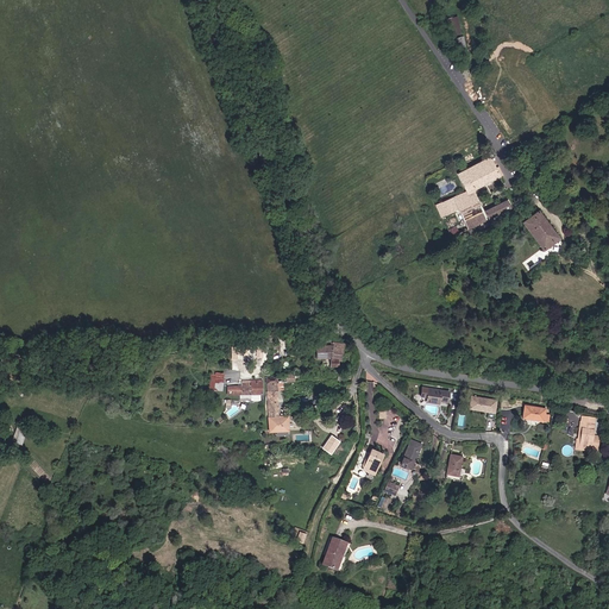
[(458,16),(447,18),(451,36),(462,33),(458,16)]
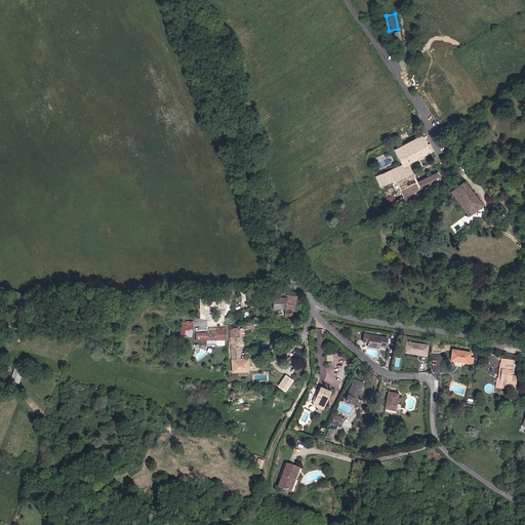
[(431,152),(423,137),(401,150),(405,157),(408,163),(431,152)]
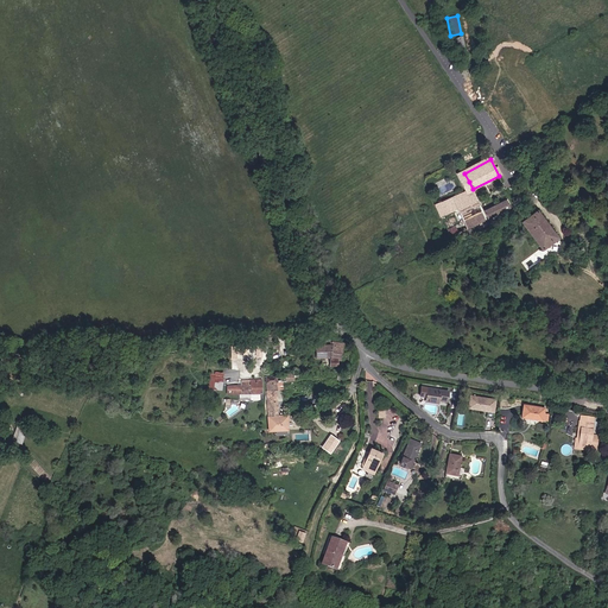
[(487,220),(472,189),(436,206),(441,216),(457,208),(467,229),(487,220)]
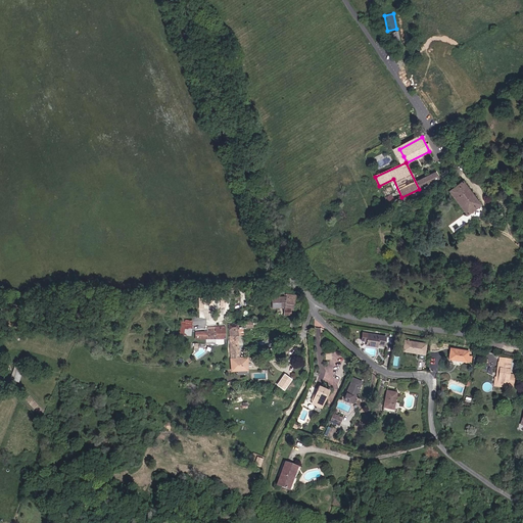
[(420,188),(438,179),(435,172),(417,181),(420,188)]
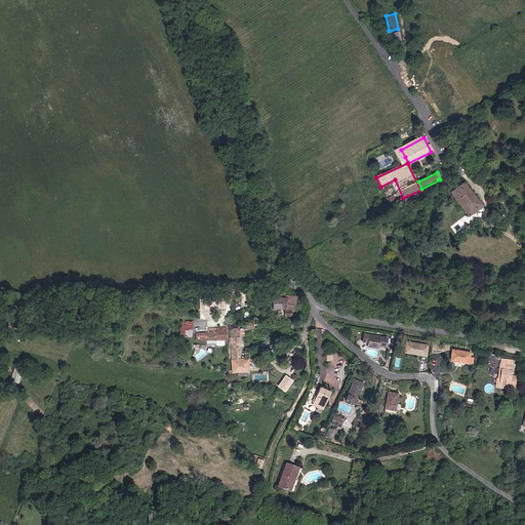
[(482,205),(465,182),(451,192),(469,215),(482,205)]
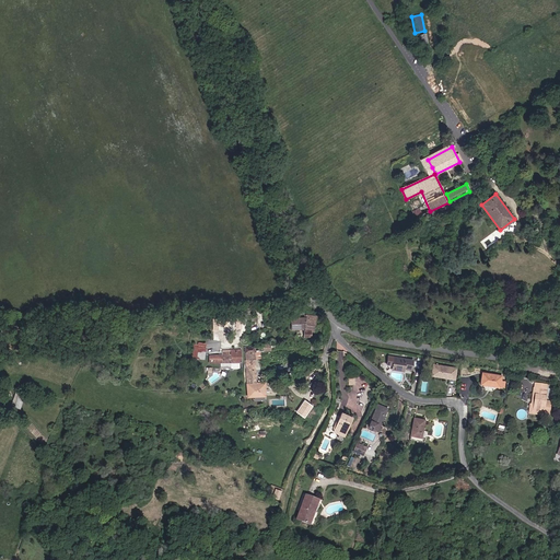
[(445,230),(439,213),(431,217),(439,233),(445,230)]
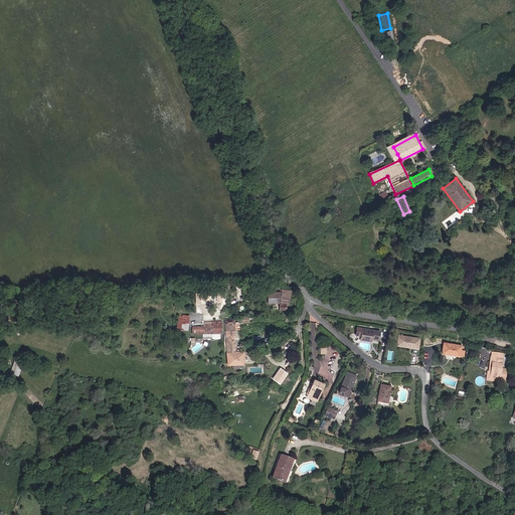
[(281,293),(268,293),(269,303),(280,303),(280,310),(286,310),(286,304),(288,305),(291,291),(282,290),(281,293)]
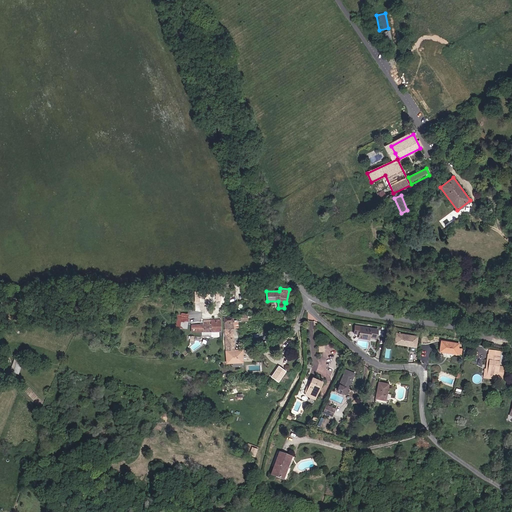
[(188,314),(178,313),(176,327),(186,328),(188,314)]
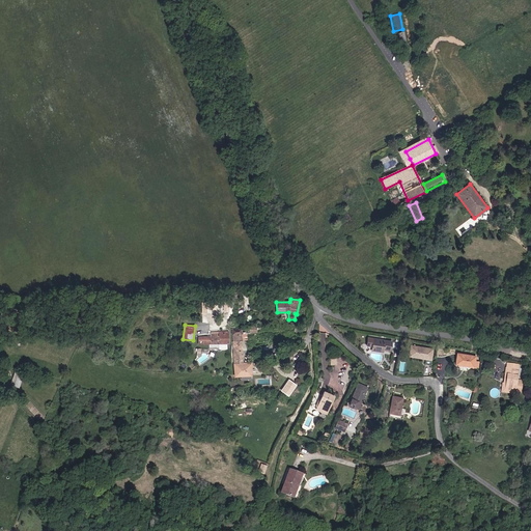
[(242,328),(232,329),(232,335),(233,341),(243,340),(242,334),(242,328)]
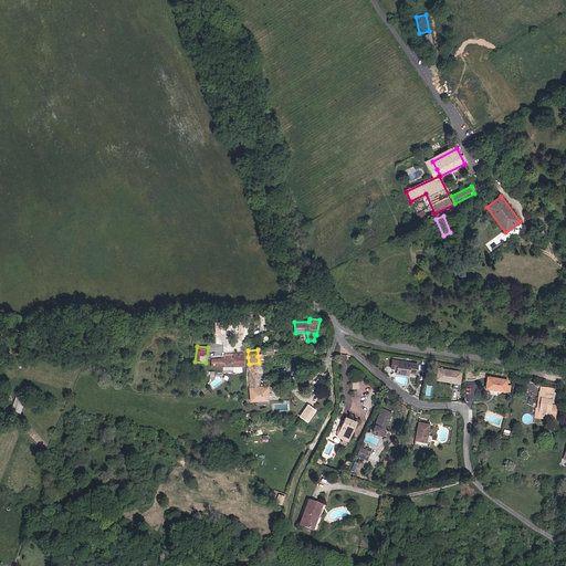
[(221,358),(211,358),(211,367),(222,366),(222,373),(242,371),(242,366),(244,366),(243,353),(237,353),(232,354),(224,354),(224,355),(224,358),(221,358)]
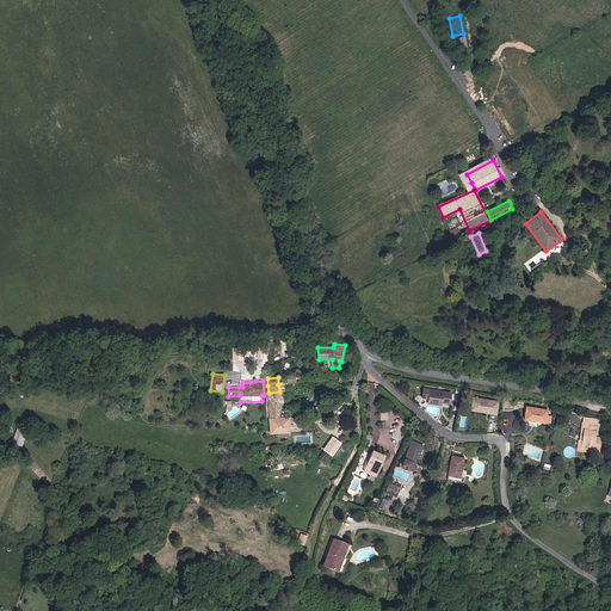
[(451,394),(424,389),(423,397),(429,399),(427,402),(440,405),(440,402),(449,403),(451,394)]
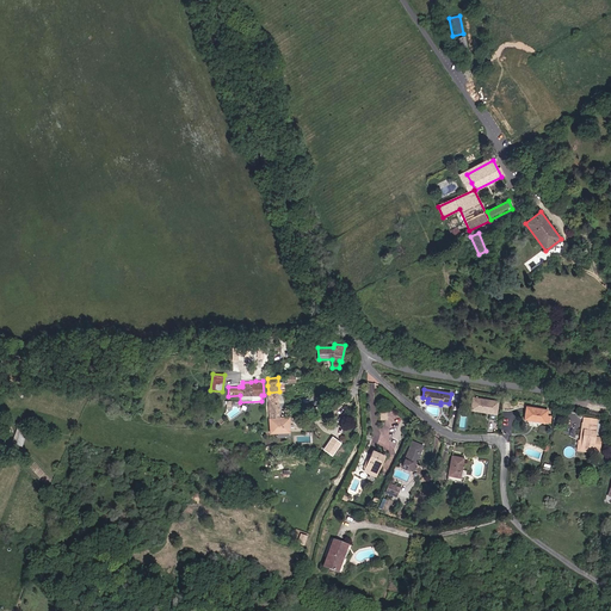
[(460,395),(451,394),(449,403),(458,405),(460,395)]
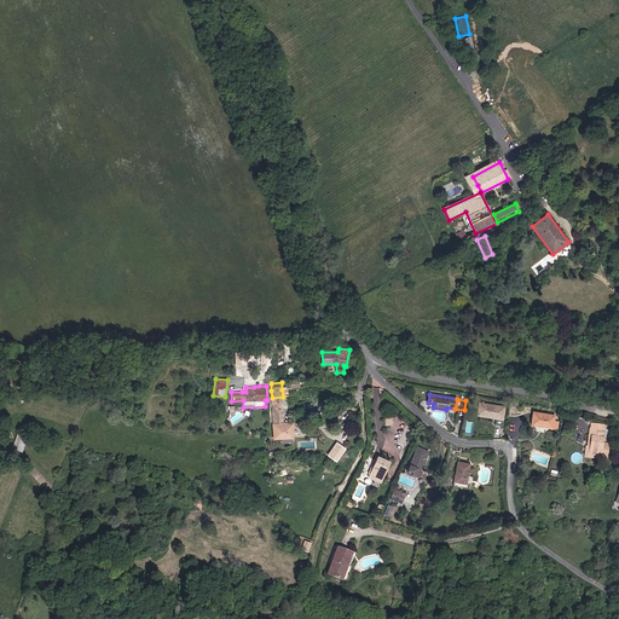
[(478,415),(503,420),(504,408),(480,403),(478,415)]
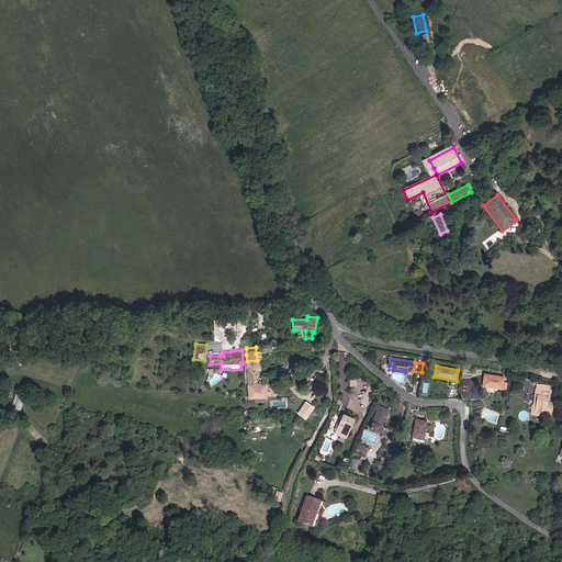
[(257,367),(247,367),(247,372),(254,372),(254,377),(257,377),(257,367)]
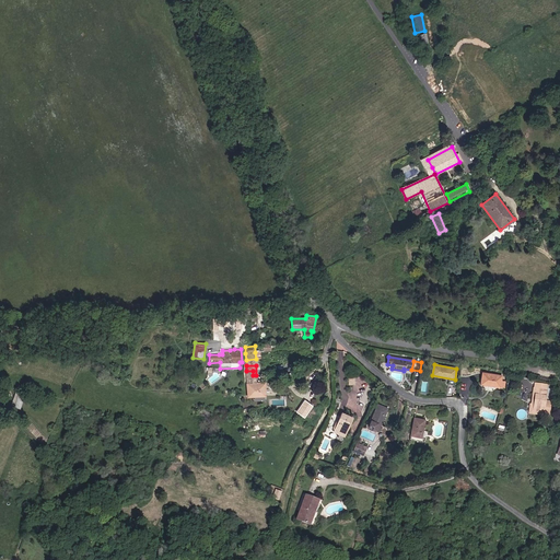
[(253,371),(246,371),(247,383),(256,383),(256,375),(253,375),(253,371)]
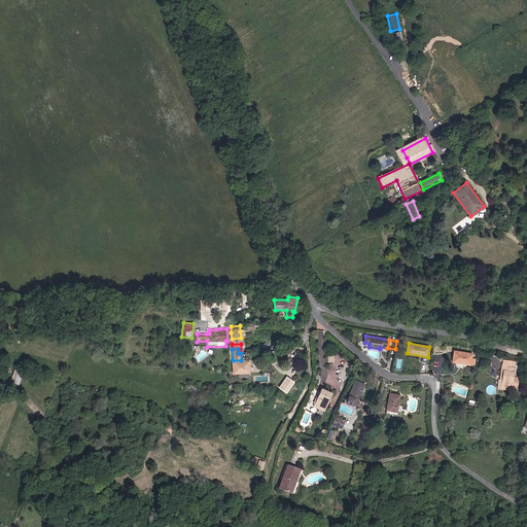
[(454,351),(452,361),(470,364),(471,358),(472,354),(454,351)]
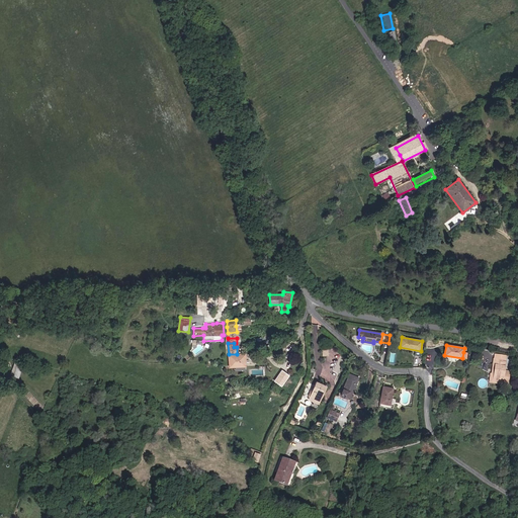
[(237,354),(229,354),(229,365),(229,366),(234,366),(245,365),(245,354),(240,354),(237,354)]
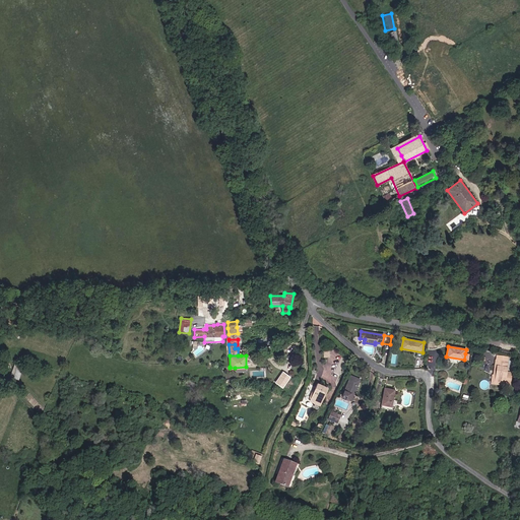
[(508,362),(496,361),(494,371),(497,372),(495,380),(500,381),(499,386),(505,387),(505,385),(510,386),(511,375),(506,374),(508,362)]
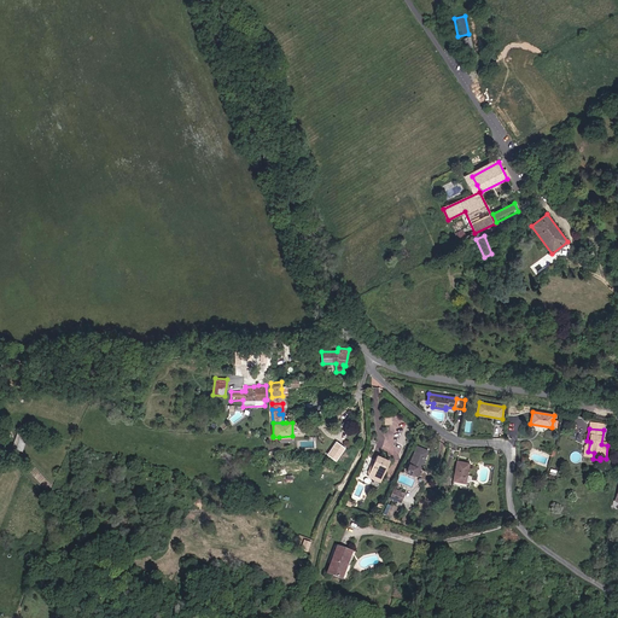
[(22,433),(18,432),(13,445),(17,447),(16,449),(22,452),(28,435),(22,432),(22,433)]
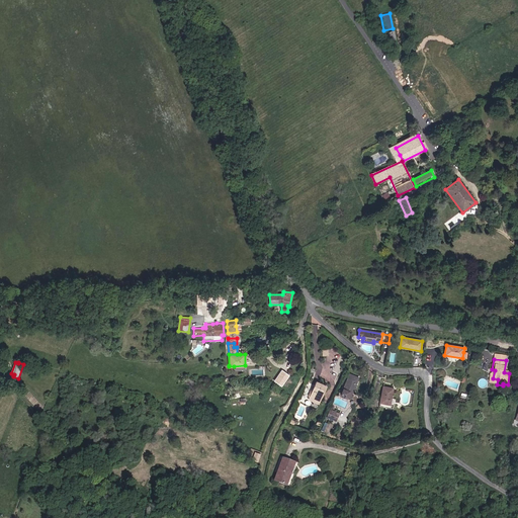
[(495,370),(492,369),(490,369),(488,383),(497,384),(498,379),(493,378),(495,370)]
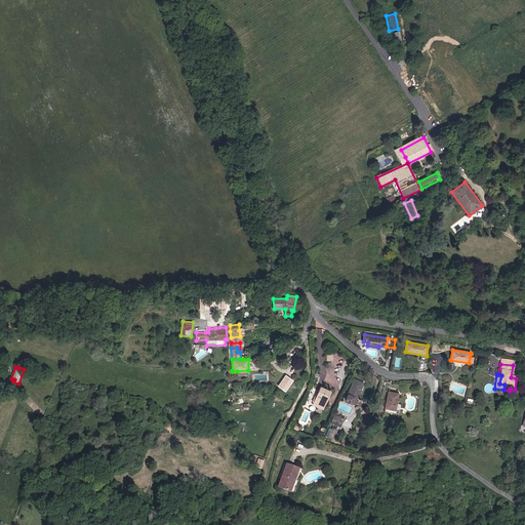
[(285,375),(278,385),(286,391),(292,380),(285,375)]
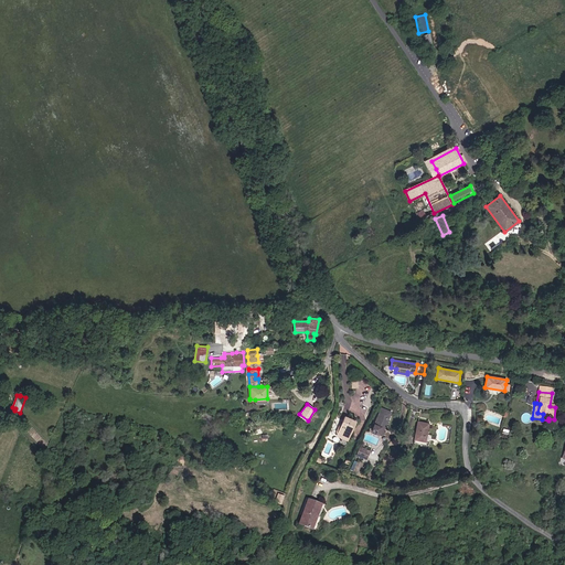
[(391,413),(381,408),(372,432),(381,435),(391,413)]
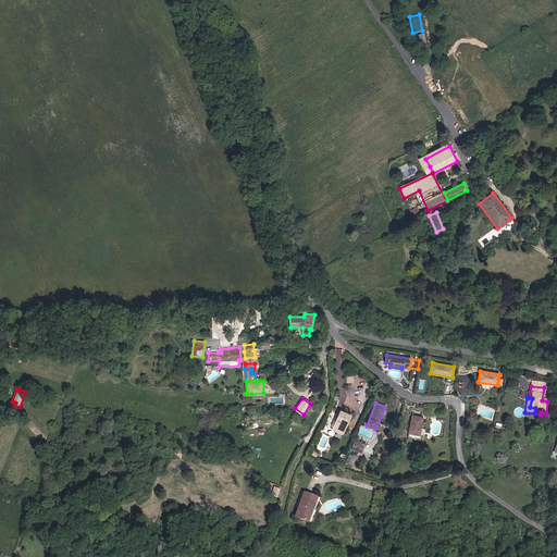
[(199,405),(198,412),(207,415),(208,407),(199,405)]
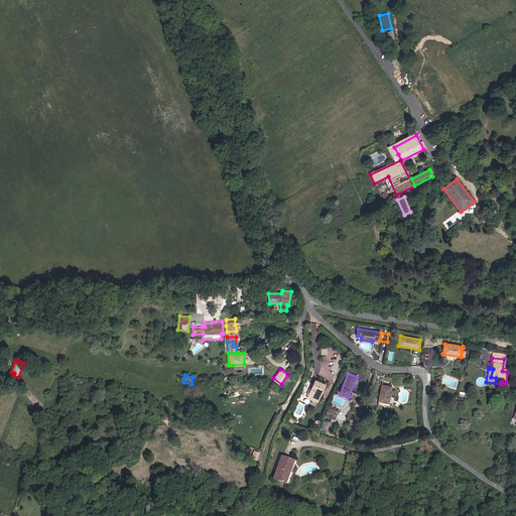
[(312,398),(312,399),(317,402),(325,385),(314,380),(307,396),(312,398)]
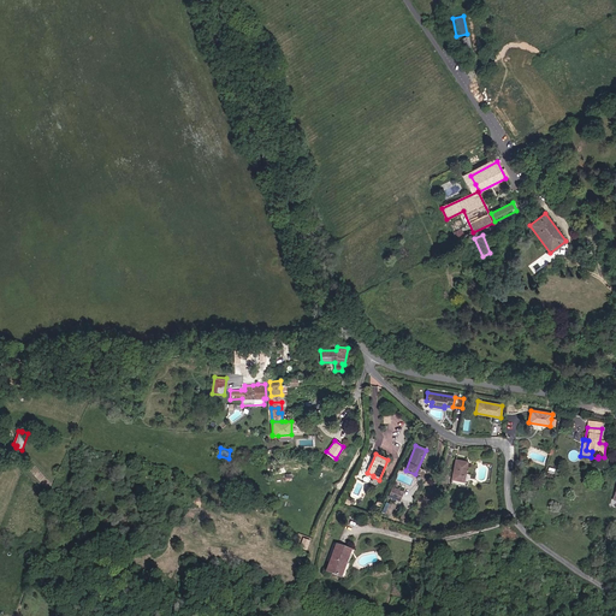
[(467,462),(456,460),(452,479),(463,481),(467,462)]
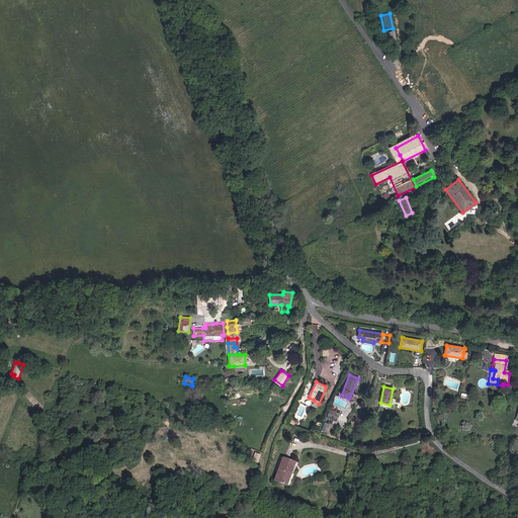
[(330,410),(327,417),(336,421),(339,414),(330,410)]
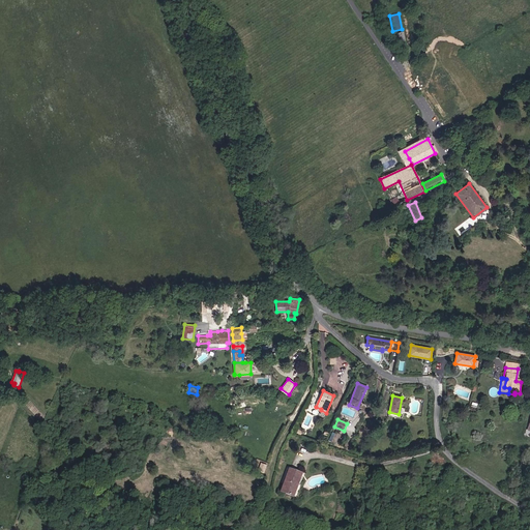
[(258,471),(265,472),(267,464),(261,462),(258,471)]
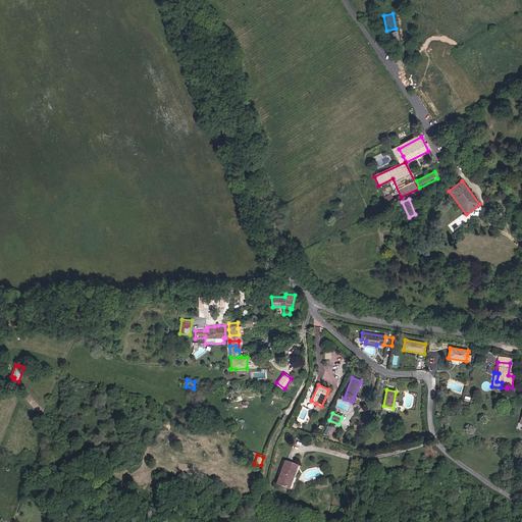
[(296,466),(285,462),(277,484),(288,488),(296,466)]
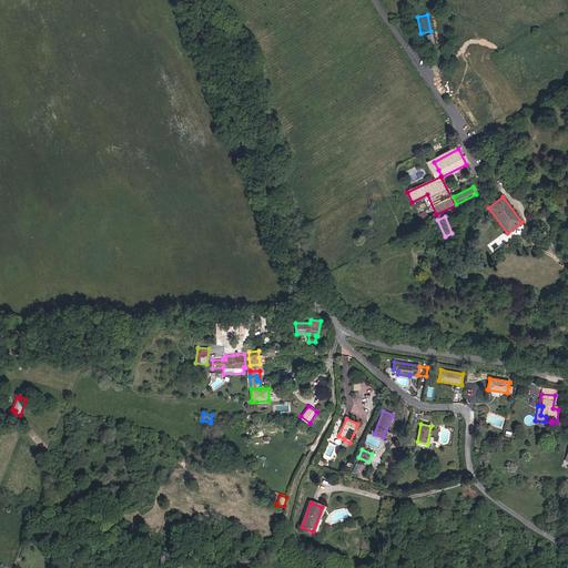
[(324,508),(322,507),(313,531),(317,533),(323,518),(321,517),(324,508)]
